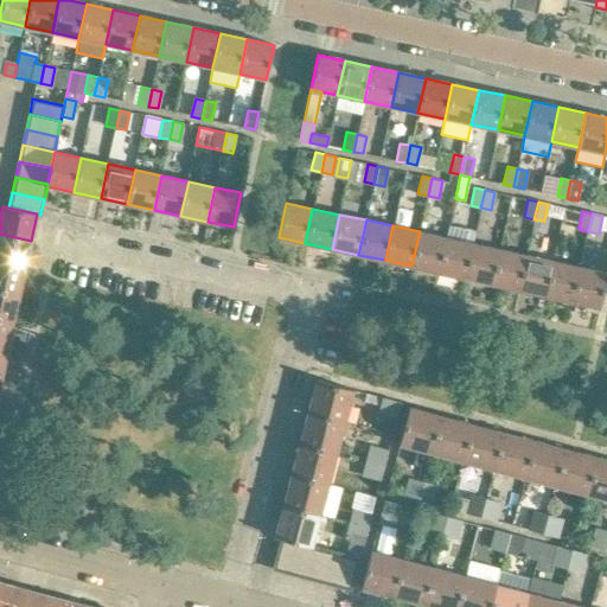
[(439,272),(446,237),(420,231),(411,266),(439,272)]
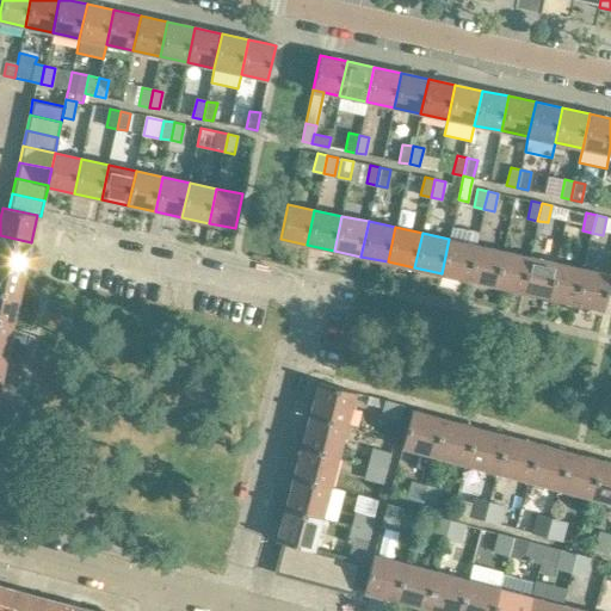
[(0,235),(0,263),(25,269),(31,242),(0,235)]
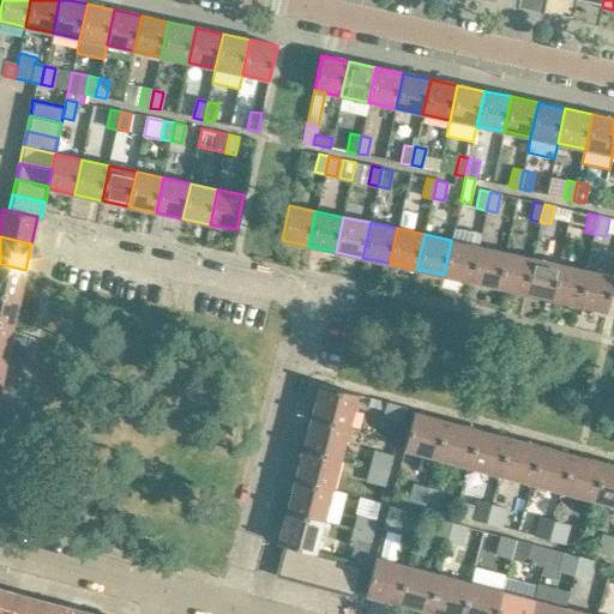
[(444,275),(471,281),(479,246),(451,240),(444,275)]
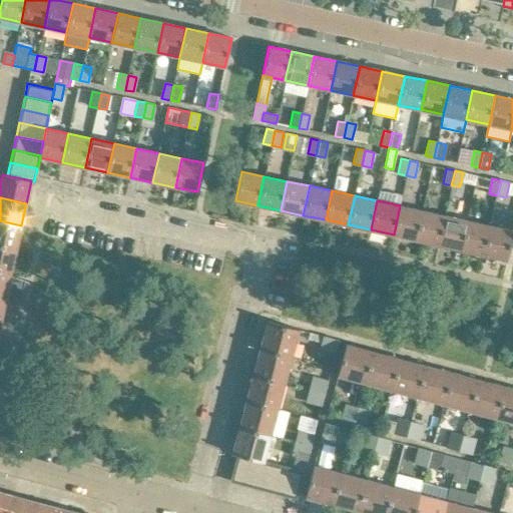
[(416,239),(423,210),(400,205),(394,234),(416,239)]
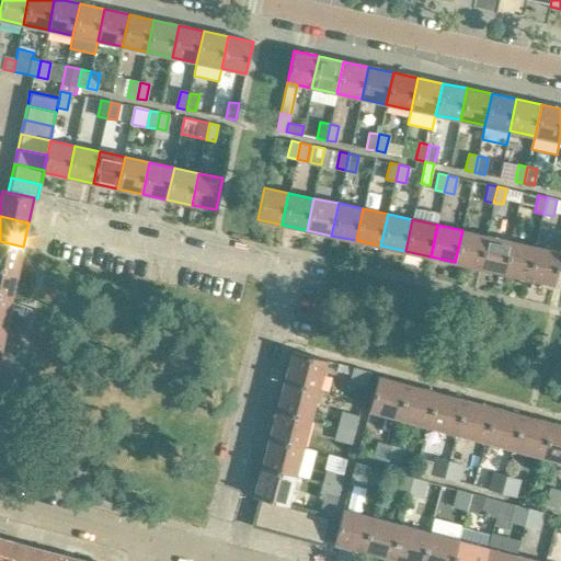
[(455,262),(480,267),(487,236),(462,230),(455,262)]
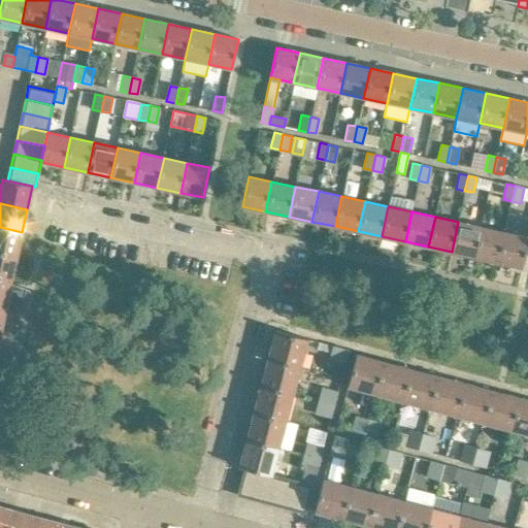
[(474,257),(482,227),(458,222),(452,252),(474,257)]
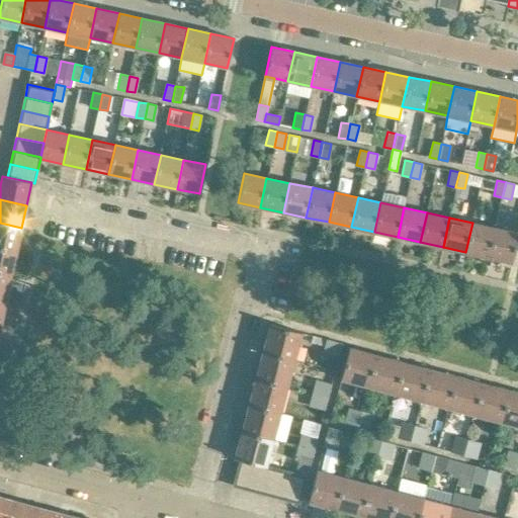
[(20,235),(21,228),(0,223),(0,247),(16,251),(20,235)]
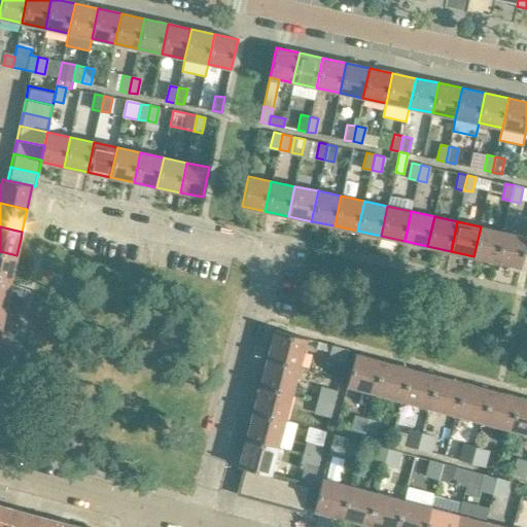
[(473,256),(497,261),(503,232),(481,226),(473,256)]
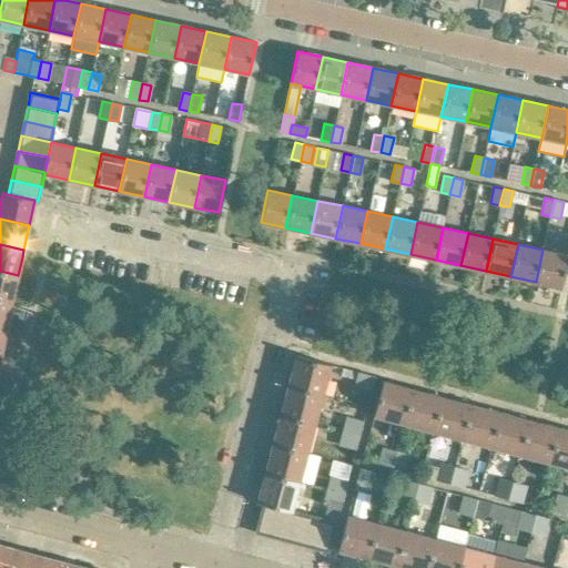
[(560,287),(567,255),(543,250),(536,282),(560,287)]
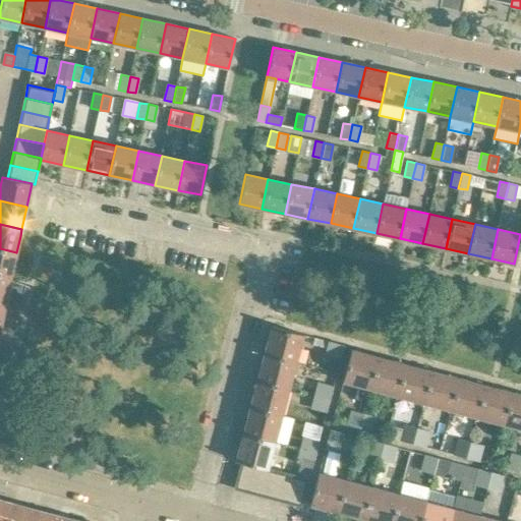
[(0,273),(11,276),(16,252),(0,248),(0,273)]
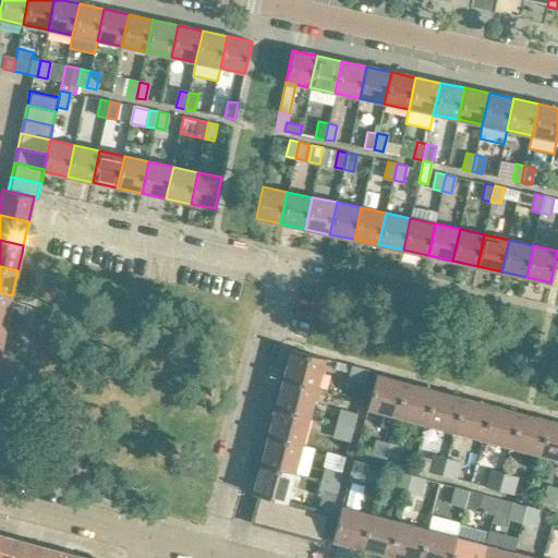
[(0,292),(0,317),(7,319),(12,295),(0,292)]
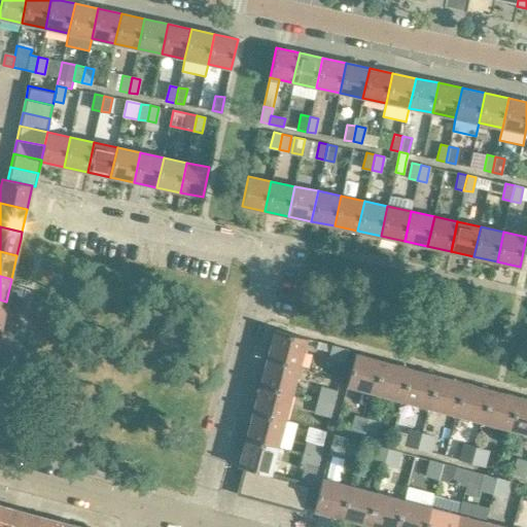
[(307,338),(275,329),(268,357),(300,365),(307,338)]
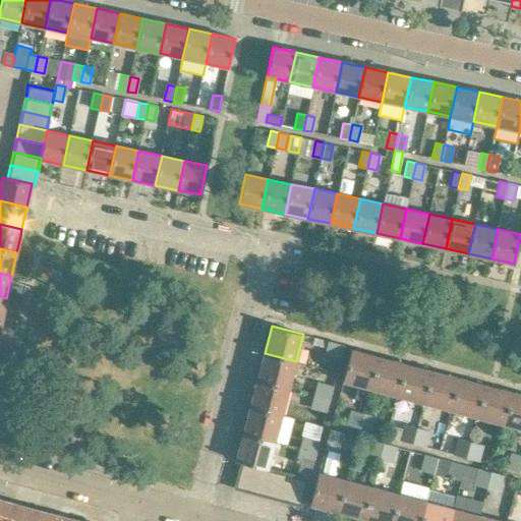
[(325,354),(340,358),(344,345),(329,341),(325,354)]
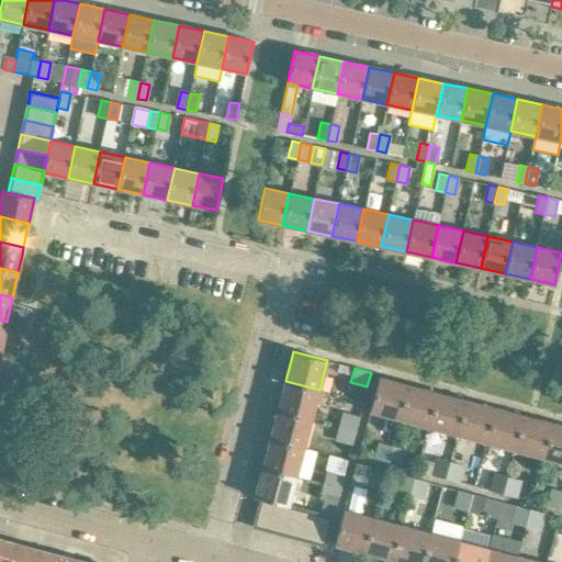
[(370,412),(384,415),(381,428),(395,431),(398,419),(407,385),(379,377),(370,412)]
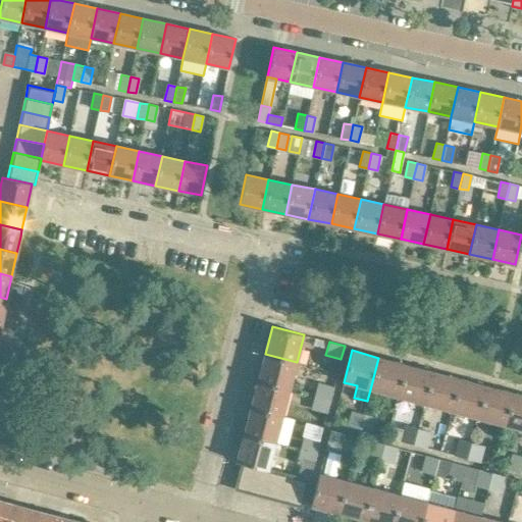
[(265,354),(258,380),(290,388),(297,362),(265,354)]
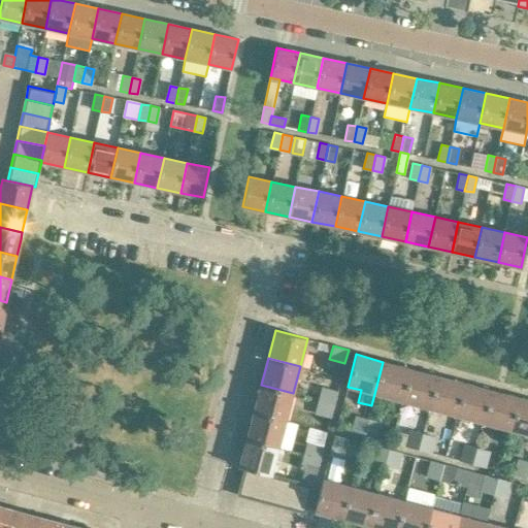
[(410,369),(383,362),(374,394),(401,401),(410,369)]
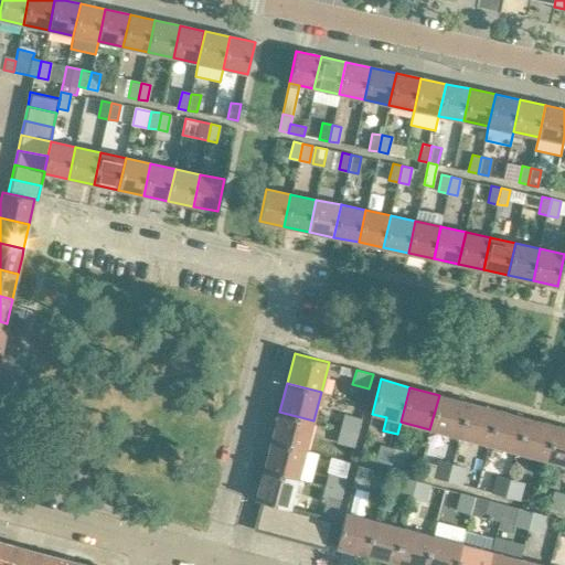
[(439,395),(429,429),(459,437),(468,403),(439,395)]
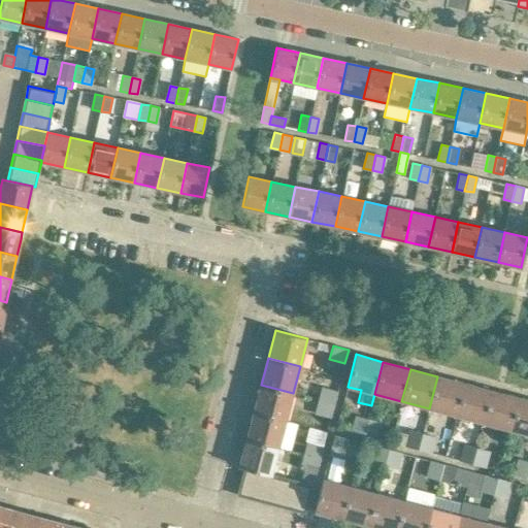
[(464,384),(437,376),(429,408),(456,416),(464,384)]
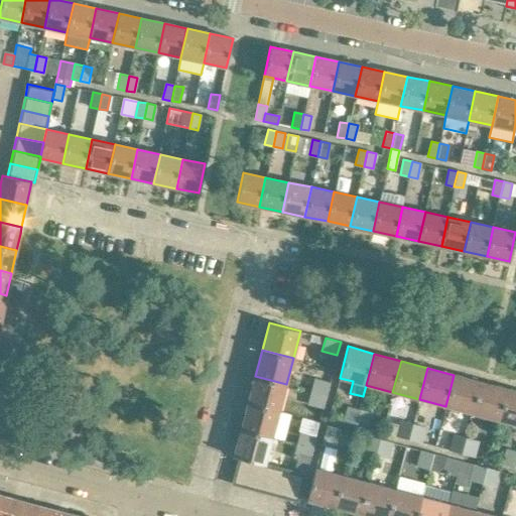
[(454,375),(445,406),(473,413),(481,382),(454,375)]
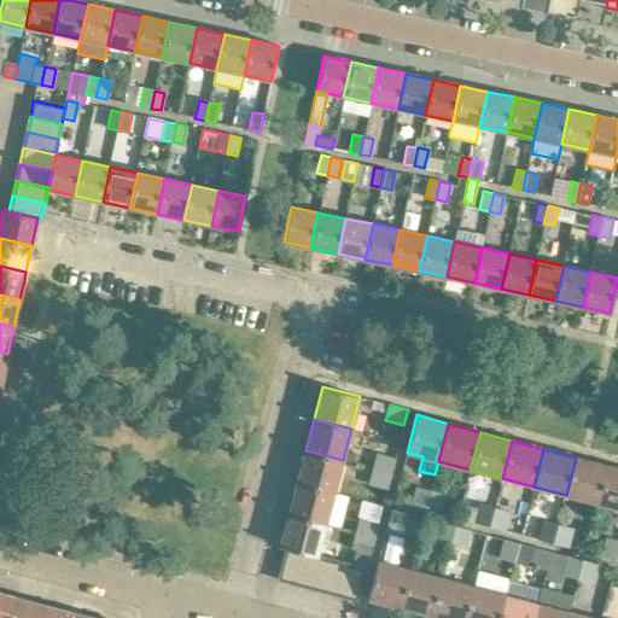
[(343,460),(305,450),(297,483),(334,493),(343,460)]
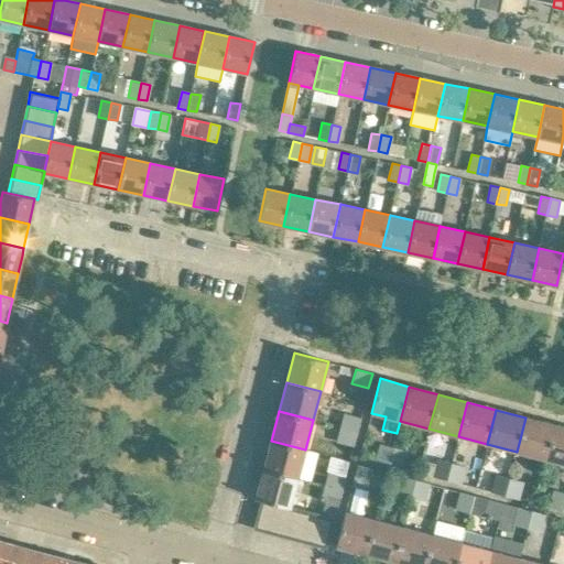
[(344,413),(339,427),(356,432),(360,418),(344,413)]
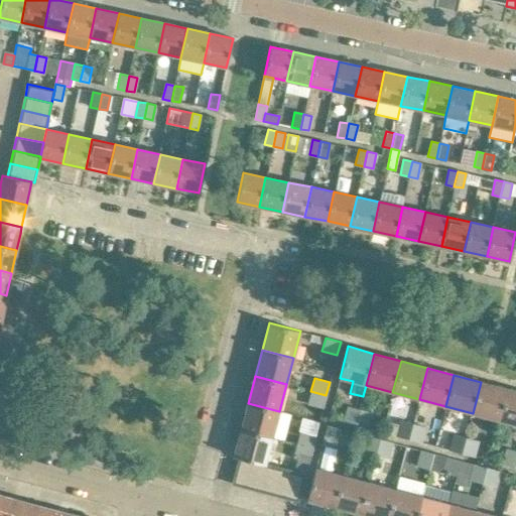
[(507,389),(481,382),(473,413),(499,420),(507,389)]
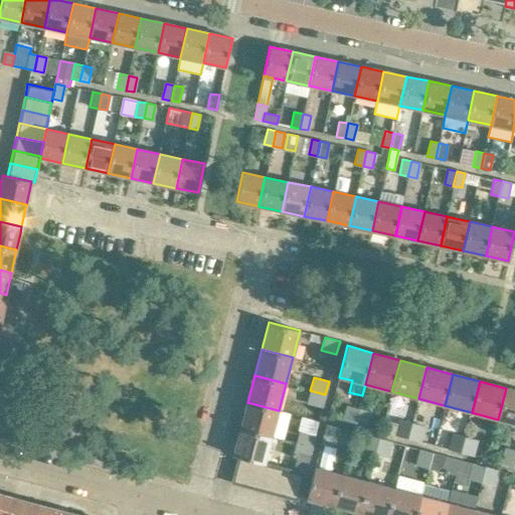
[(514,389),(506,388),(498,419),(514,423),(514,389)]
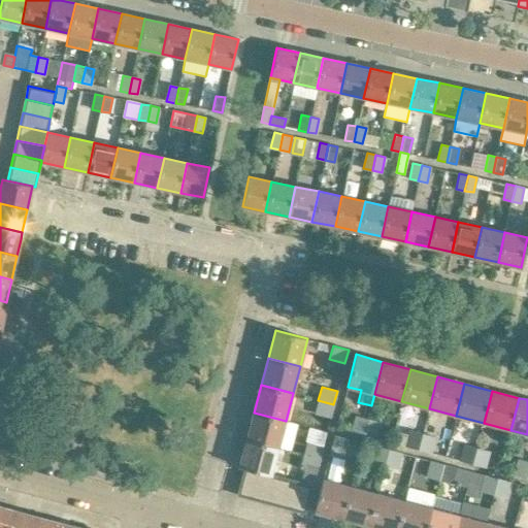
[(330,417),(333,404),(318,400),(315,413),(330,417)]
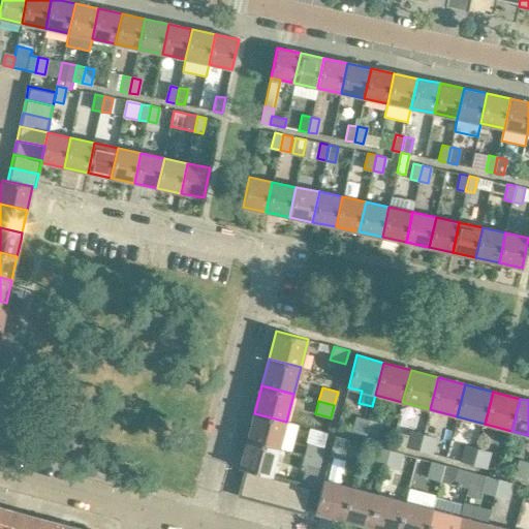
[(254,413),(247,440),(279,448),(286,422),(254,413)]
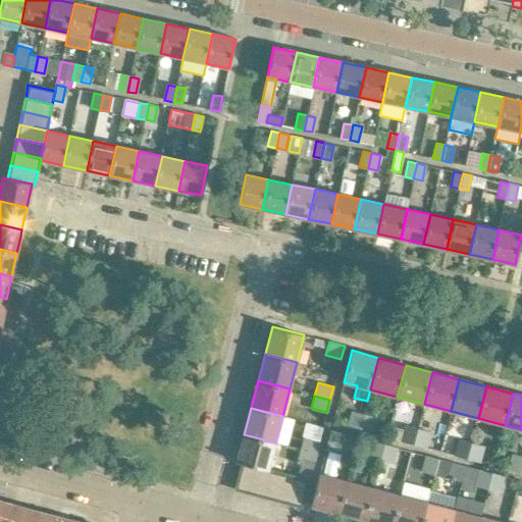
[(347,426),(359,429),(363,415),(351,411),(347,426)]
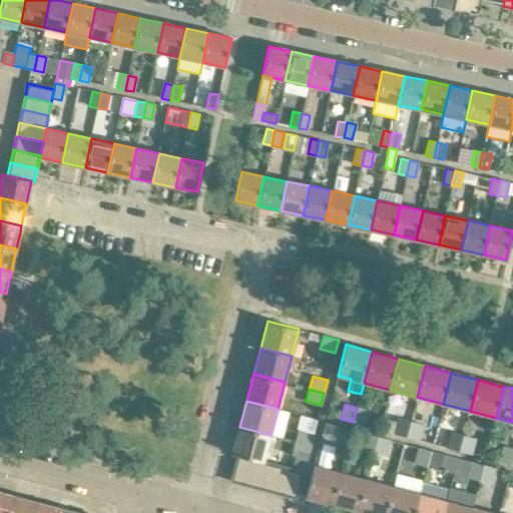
[(370,411),(357,408),(353,422),(366,426),(370,411)]
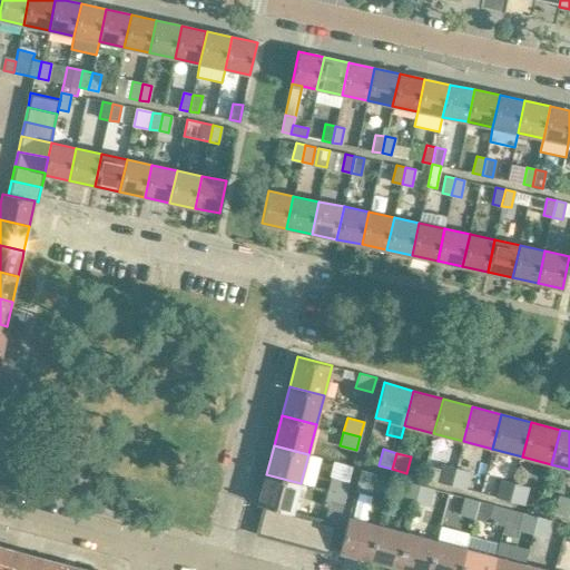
[(438,481),(451,484),(455,469),(442,464),(438,481)]
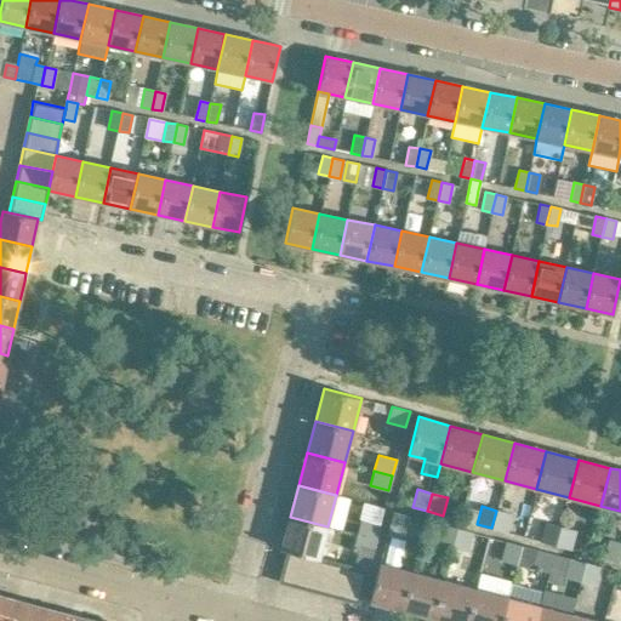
[(512,514),(496,511),(491,528),(507,533),(512,514)]
